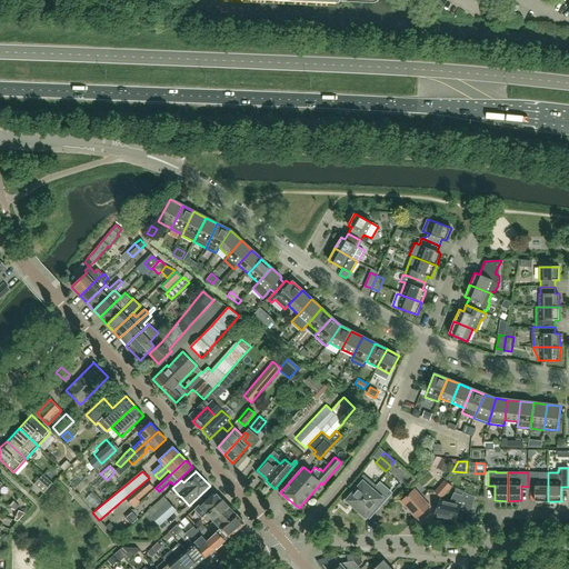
[(548,501),(548,472),(528,472),(528,487),(535,487),(535,500),(548,501)]
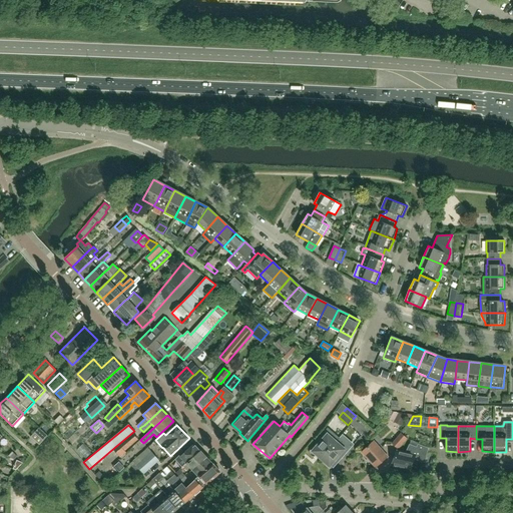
[(39,445),(47,436),(39,428),(31,437),(39,445)]
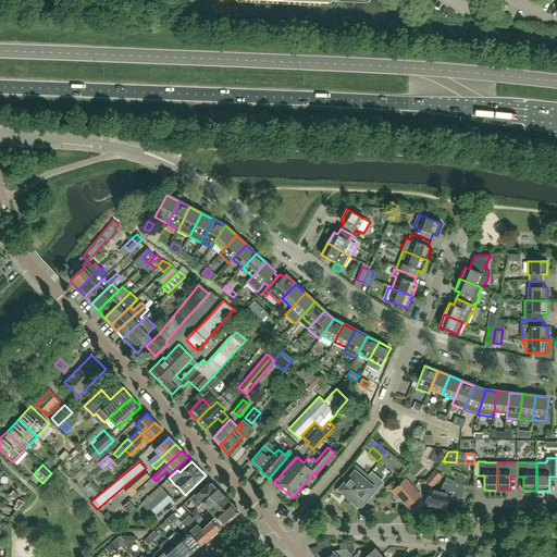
[(135,490),(149,477),(144,470),(123,487),(130,496),(136,491),(135,490)]
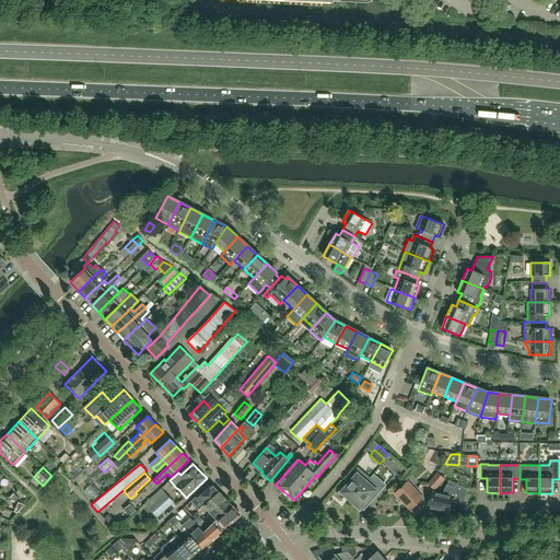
[(444,479),(438,473),(428,485),(434,490),(441,482),(444,479)]
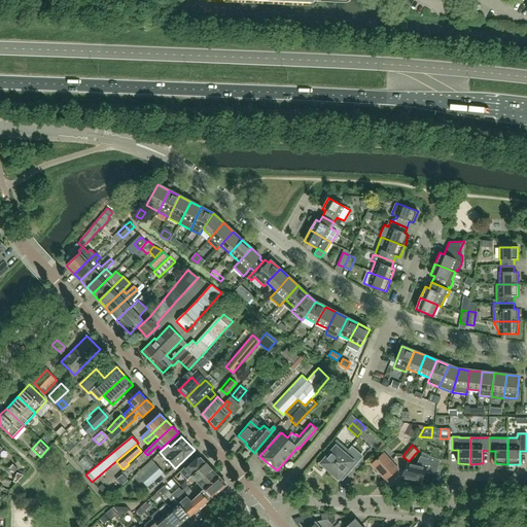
[(352,463),(354,461),(354,460),(355,459),(355,458),(355,457),(354,456),(354,455),(353,455),(353,454),(352,454),(351,454),(350,454),(349,454),(348,454),(348,455),(347,455),(337,446),(330,453),(328,451),(318,461),(318,462),(318,463),(317,463),(317,464),(318,465),(318,466),(319,467),(320,468),(321,468),(322,468),(323,468),(324,468),(325,467),(339,479),(340,478),(342,480),(354,465),(352,463)]
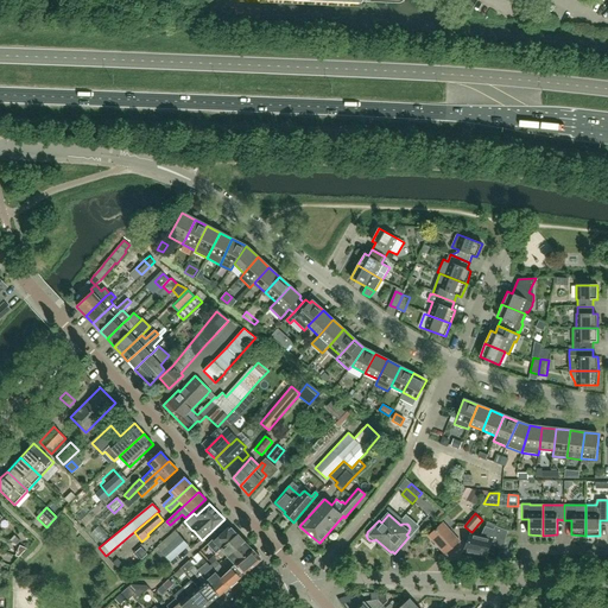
[(458,540),(443,523),(429,536),(445,553),(458,540)]
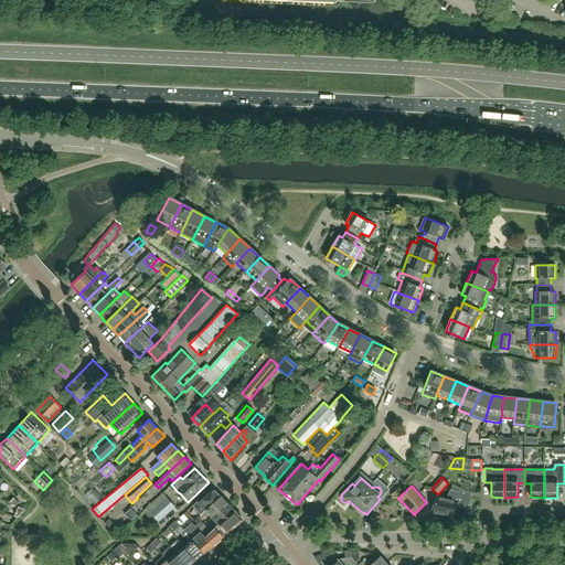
[(205,510),(222,497),(214,489),(200,503),(198,501),(193,505),(201,514),(205,511),(205,510)]
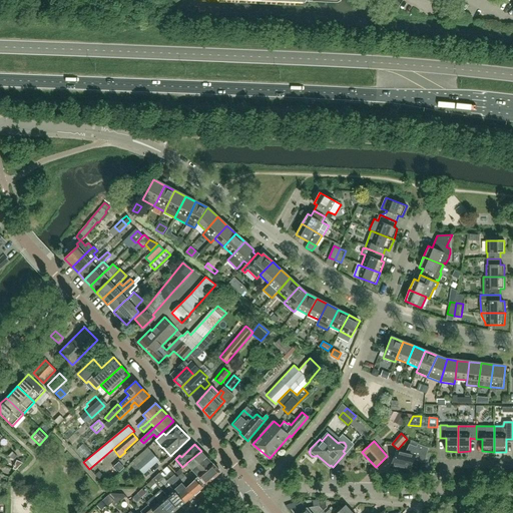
[(392,465),(409,469),(415,457),(426,459),(428,448),(418,444),(417,447),(410,445),(406,453),(397,451),(392,465)]
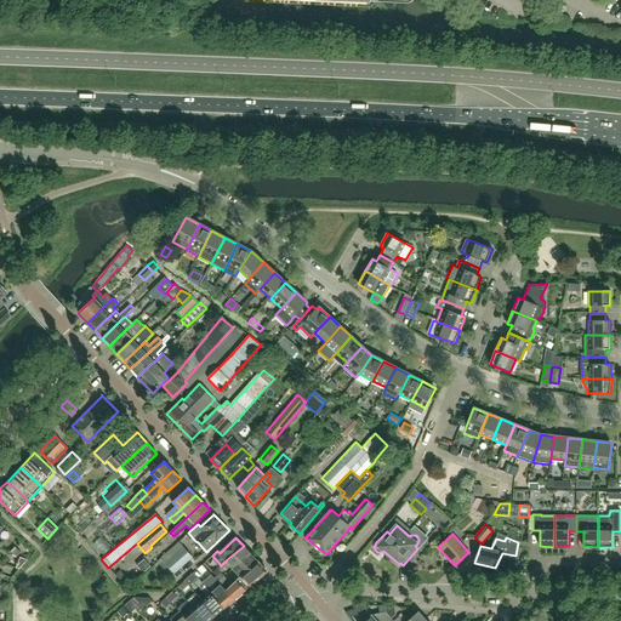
[(97,541),(93,546),(103,553),(107,548),(97,541)]
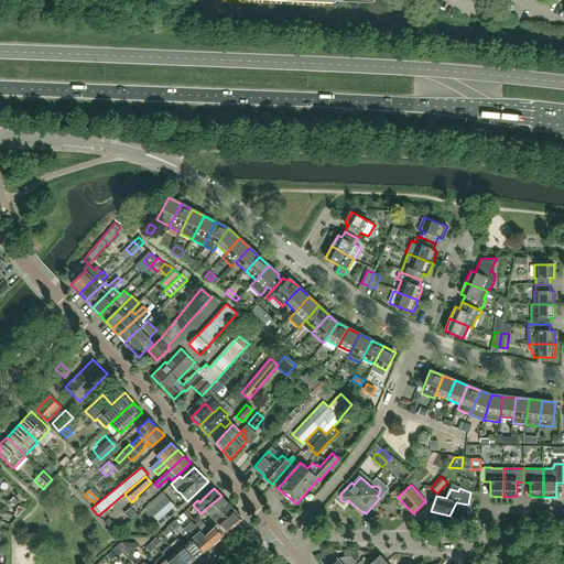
[(166,498),(163,494),(147,508),(159,521),(175,507),(166,498)]
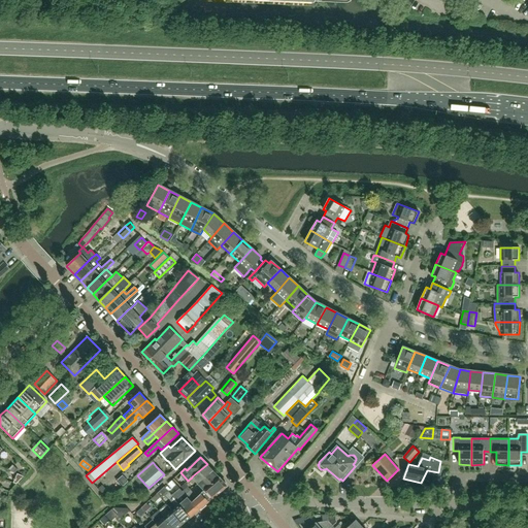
[(198,484),(212,470),(207,464),(192,476),(192,477),(198,484)]
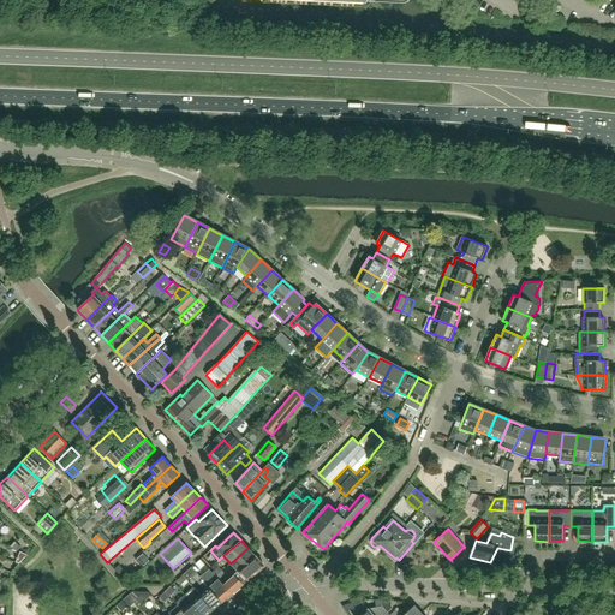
[(238,571),(256,556),(248,548),(231,563),(238,571)]
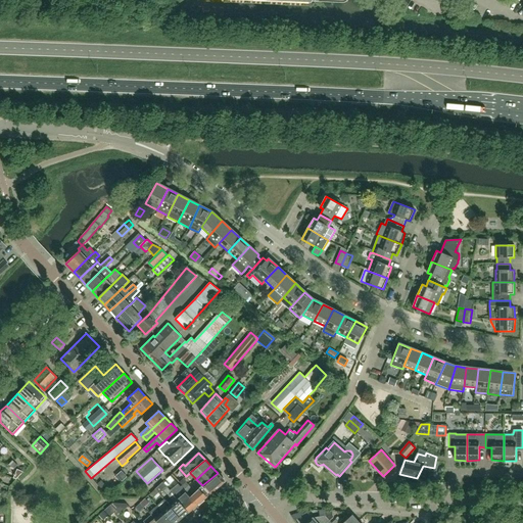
[(127,477),(121,471),(115,475),(122,481),(127,477)]
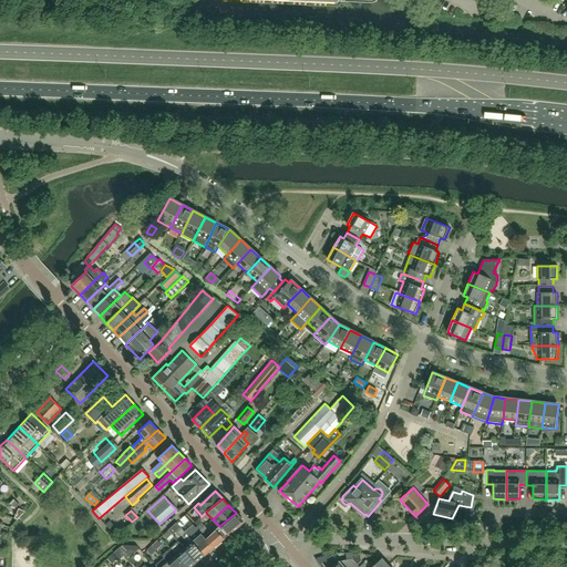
[(214,548),(227,536),(240,524),(241,524),(241,519),(236,513),(219,526),(219,527),(212,535),(206,539),(214,548)]
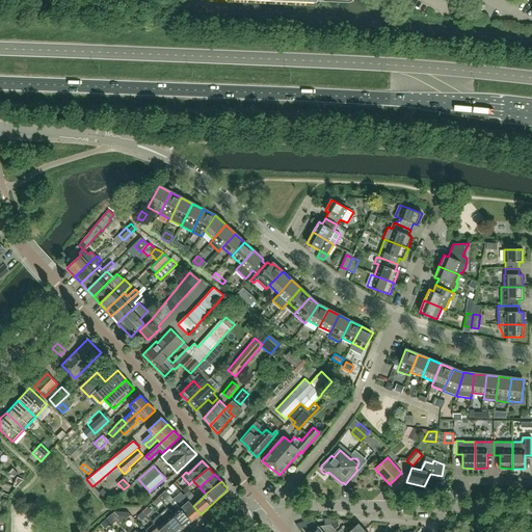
[(102,488),(99,491),(104,499),(108,495),(102,488)]
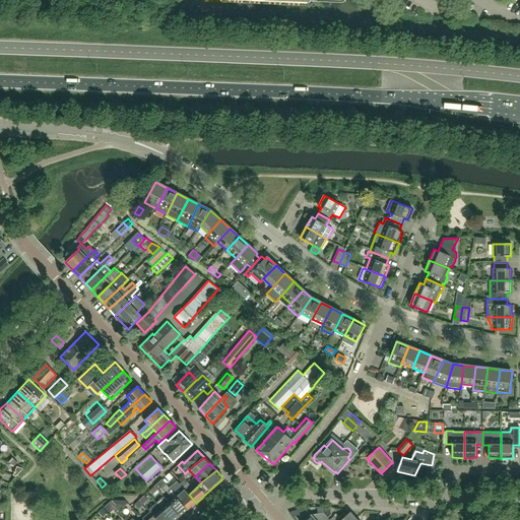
[(163,479),(154,486),(158,491),(166,483),(163,479)]
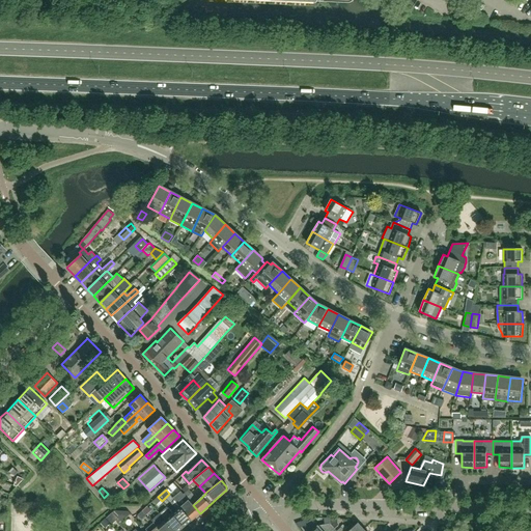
[(200,513),(193,505),(187,498),(184,494),(180,492),(178,494),(173,498),(175,500),(180,507),(192,520),(200,513)]
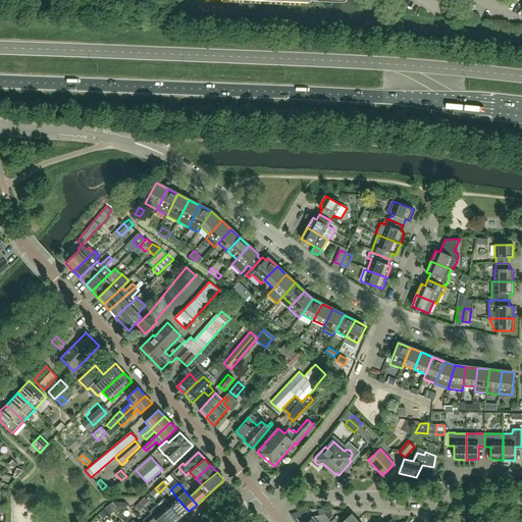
[(195,492),(189,485),(184,489),(190,497),(195,492)]
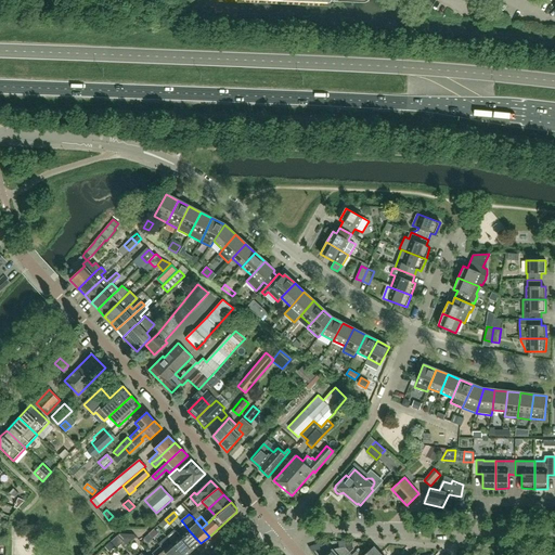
[(176,518),(169,523),(175,529),(181,524),(176,518)]
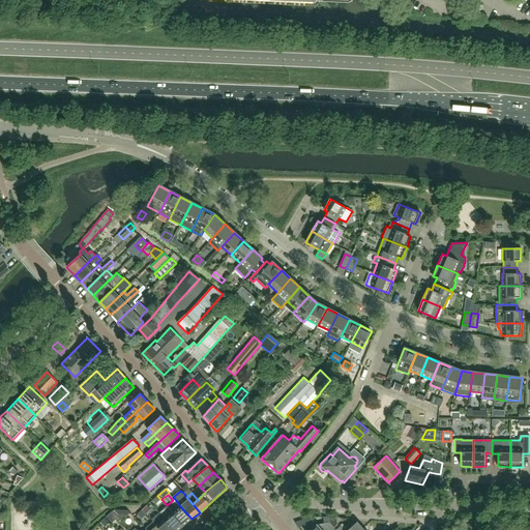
[(184,525),(190,519),(192,520),(192,519),(180,506),(175,499),(171,502),(177,508),(173,512),(184,526),(184,525)]
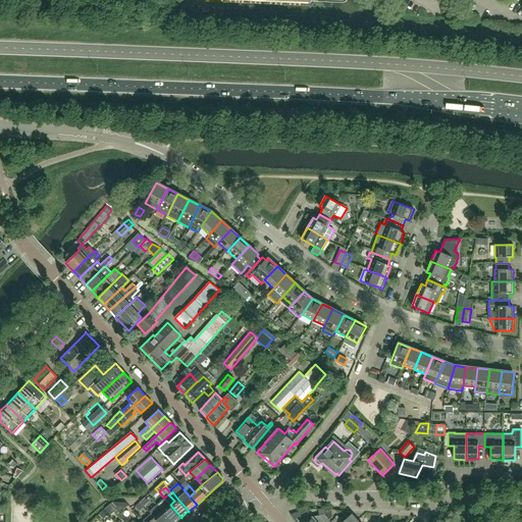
[(144,507),(149,502),(145,498),(140,503),(144,507)]
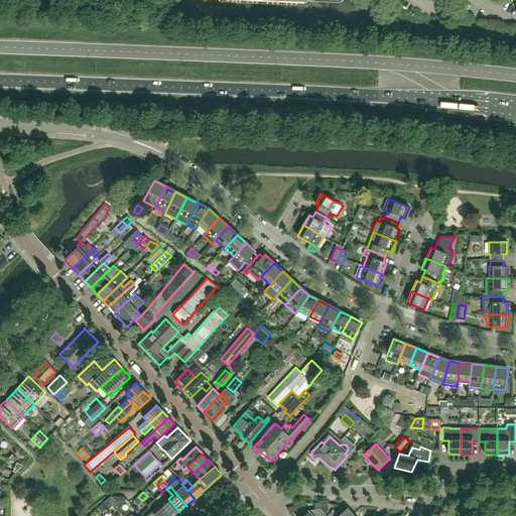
[(179,512),(168,499),(162,493),(155,500),(160,505),(169,515),(173,515),(178,511),(178,512),(179,512)]
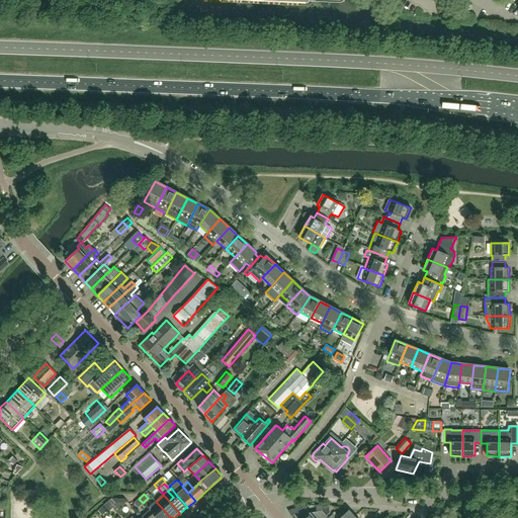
[(115,506),(118,509),(127,501),(124,499),(111,498),(110,500),(115,506)]
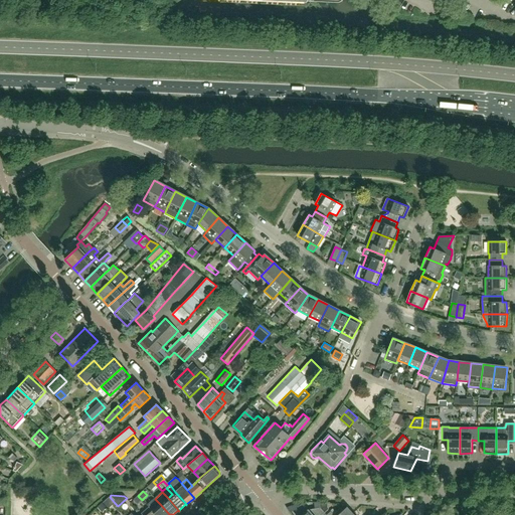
[(138,496),(132,501),(136,505),(142,500),(138,496)]
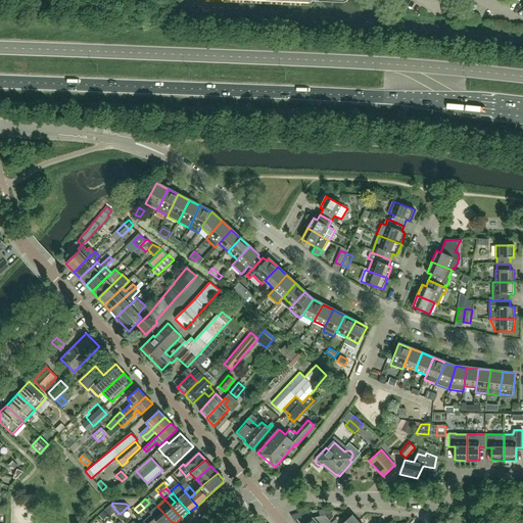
[(111,505),(105,510),(110,516),(116,511),(111,505)]
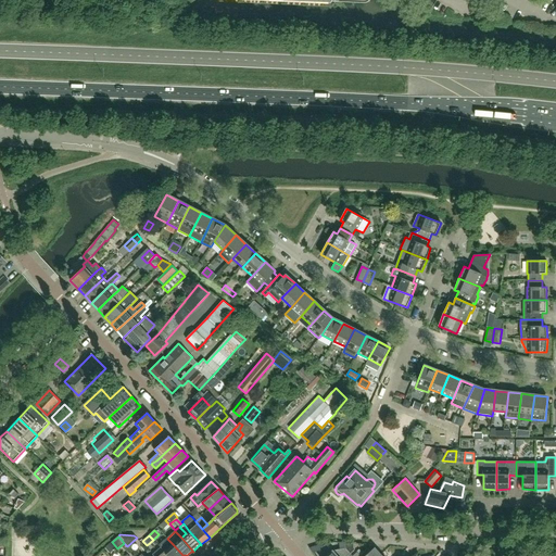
[(182,555),(173,544),(167,539),(160,545),(161,547),(165,552),(168,555),(182,555)]
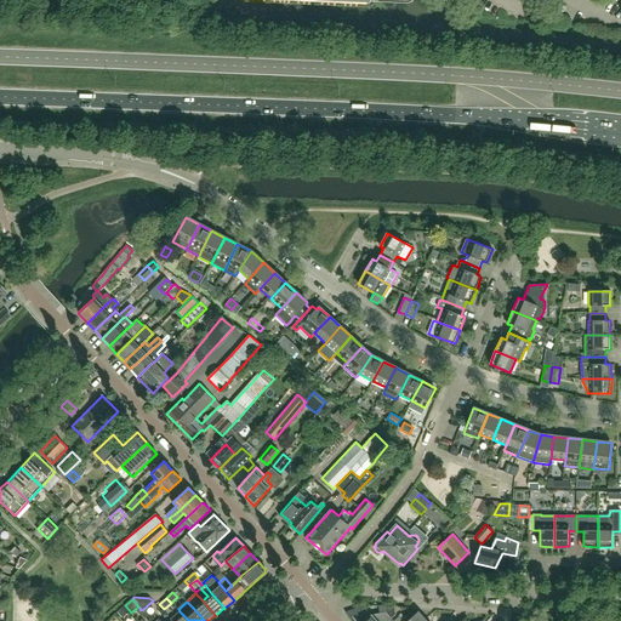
[(123,607),(118,611),(123,616),(129,611),(123,607)]
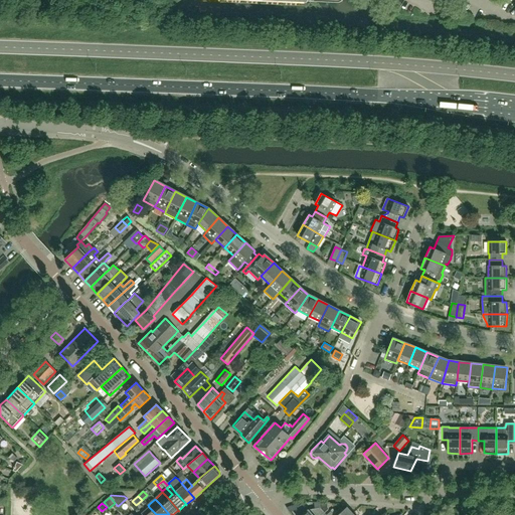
[(322,514),(325,513),(324,513),(328,510),(327,504),(319,503),(320,508),(308,510),(302,514),(322,514)]
